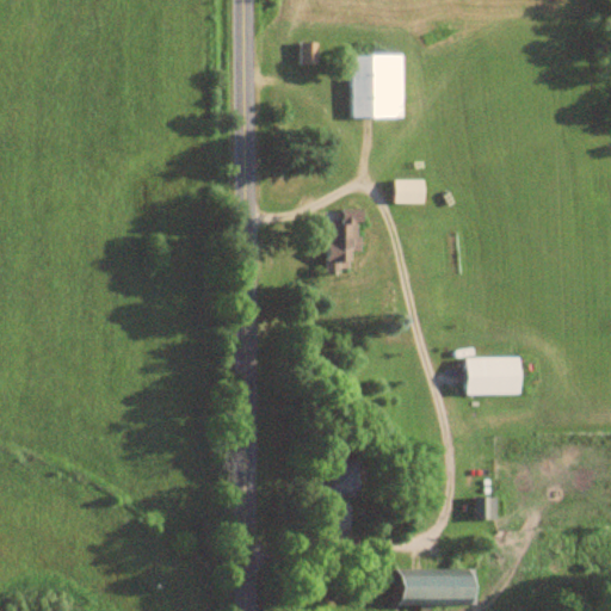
[(316,65),(316,43),(300,43),(301,65),(316,65)]
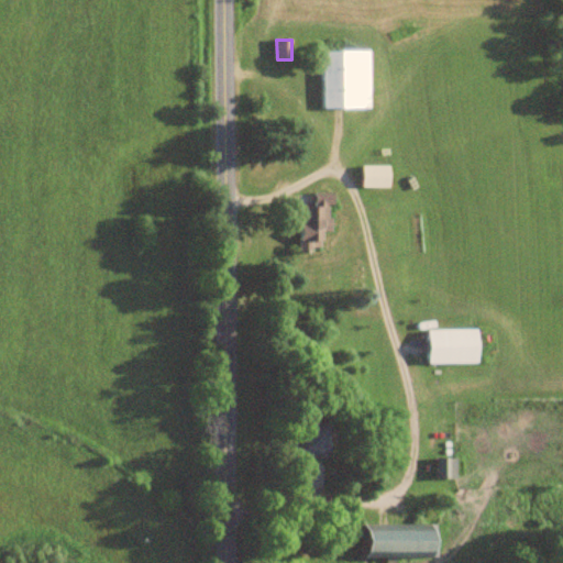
[(371,51),(322,51),(322,109),(371,109),(371,51)]
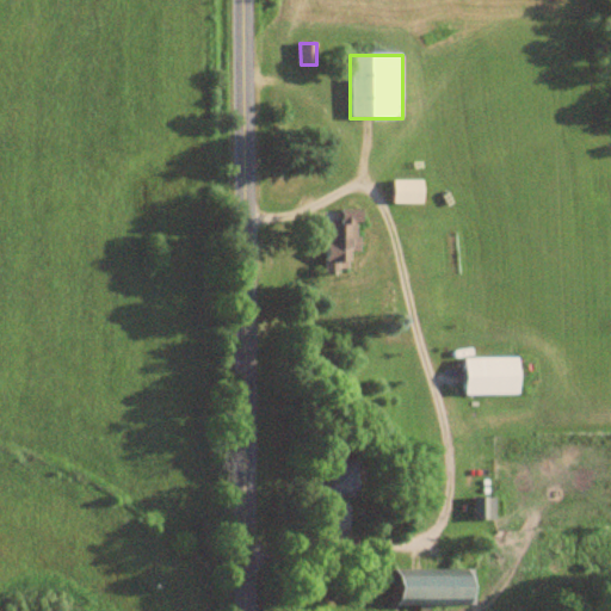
[(424,179),(393,179),(393,203),(424,203),(424,179)]
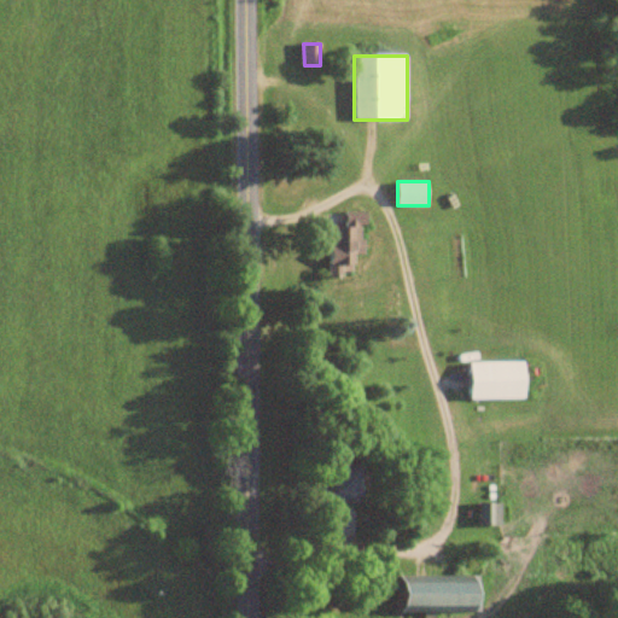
[(331,227),(331,275),(361,275),(361,226),(367,226),(367,211),(347,211),(347,227),(331,227)]
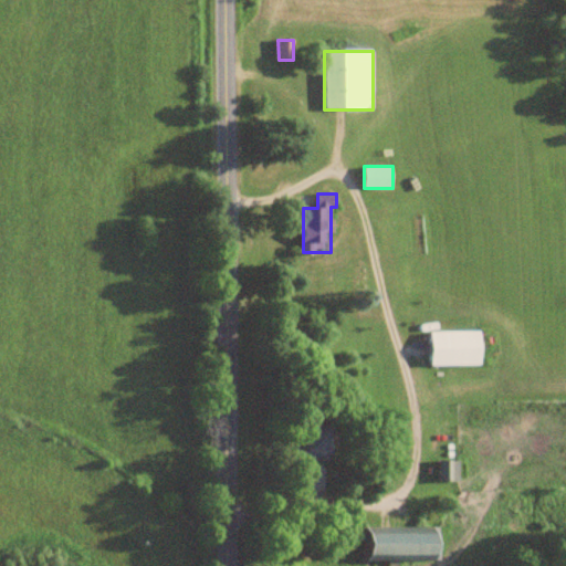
[(481,365),(481,332),(431,332),(431,365),(481,365)]
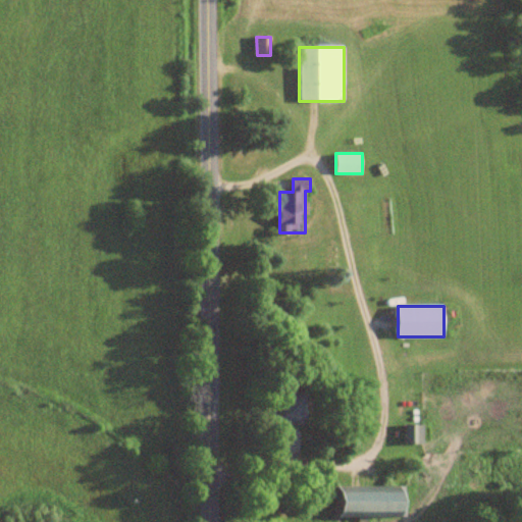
[(306,392),(278,392),(278,423),(306,423),(306,392)]
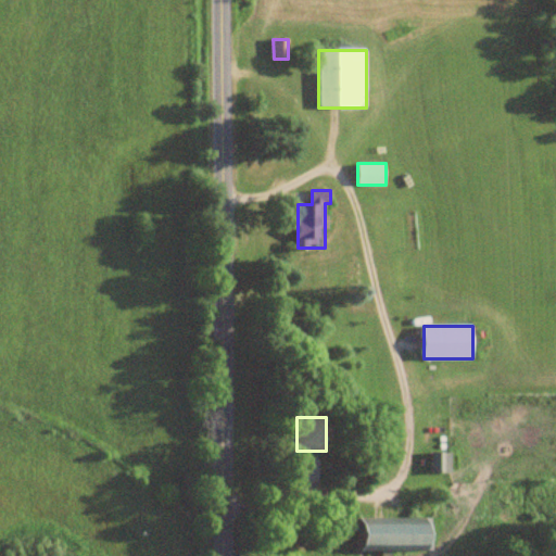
[(452,453),(432,453),(432,472),(452,472),(452,453)]
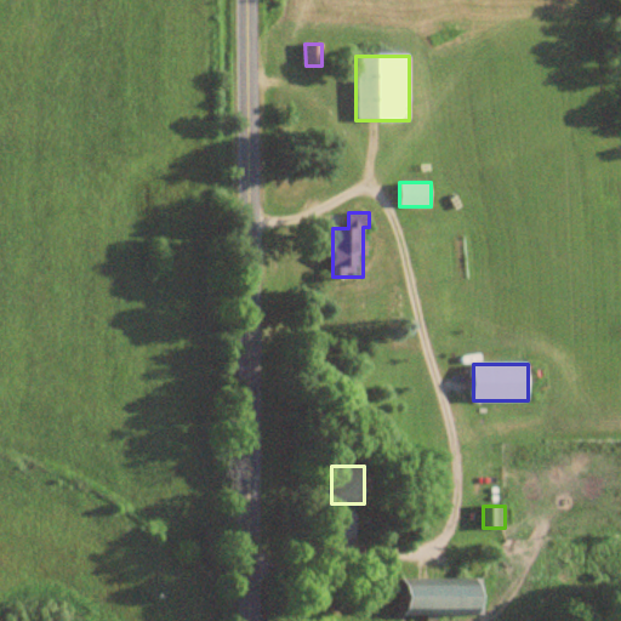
[(479,616),(479,579),(405,579),(405,616),(479,616)]
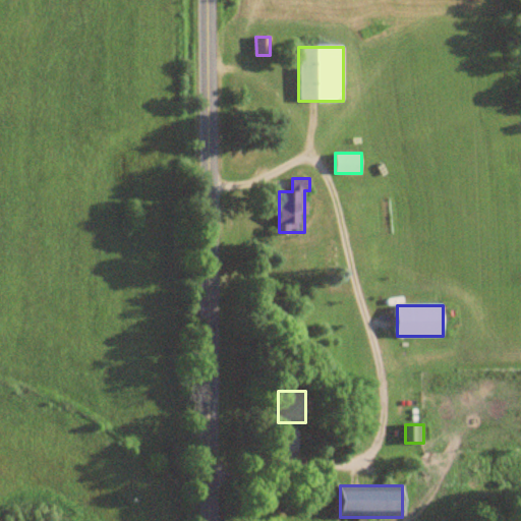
All buildings are outlined.
